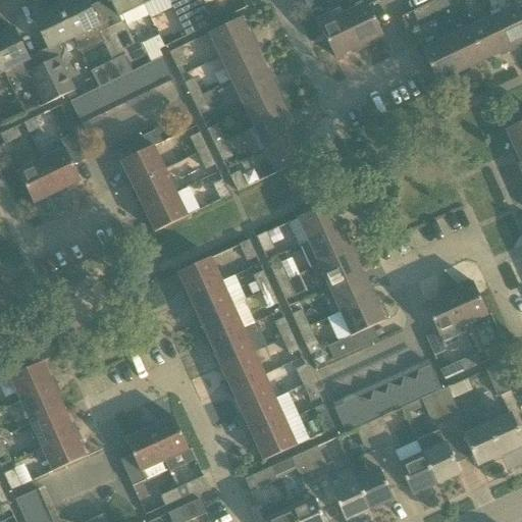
[(111,59),(123,53),(111,28),(101,33),(85,0),(72,0),(58,7),(73,39),(80,51),(102,41),(111,59)]
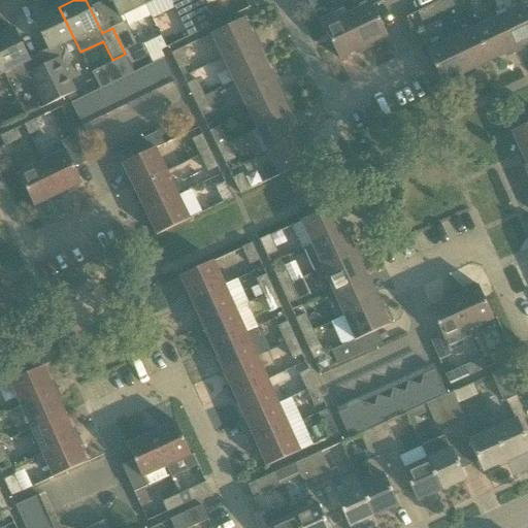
[(147,11),(144,5),(141,0),(110,0),(123,24),(127,22),(147,11)]
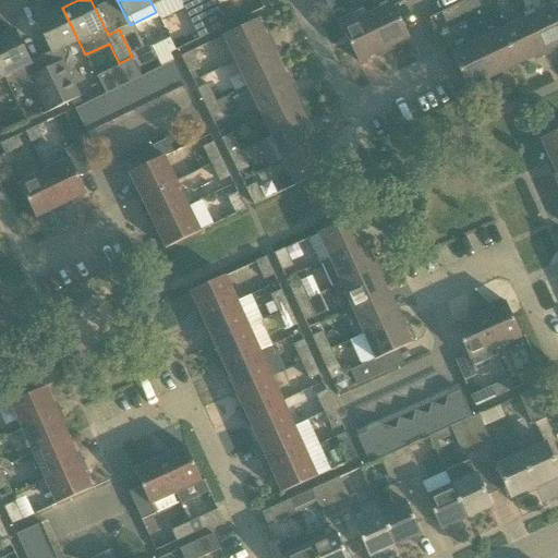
[(180,0),(149,0),(153,5),(156,12),(160,21),(184,10),(180,0)]
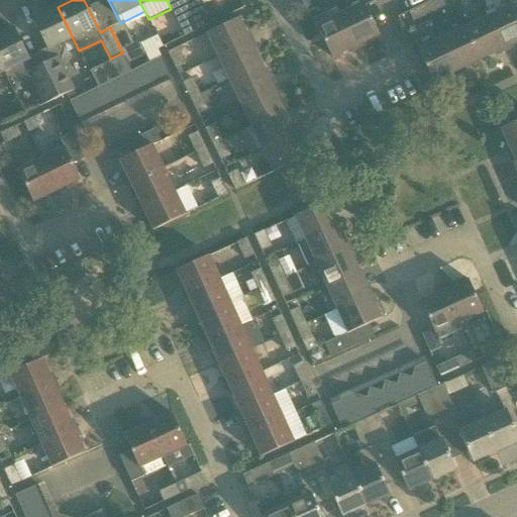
[(171,9),(179,26),(184,36),(196,30),(182,0),(167,0),(171,9)]
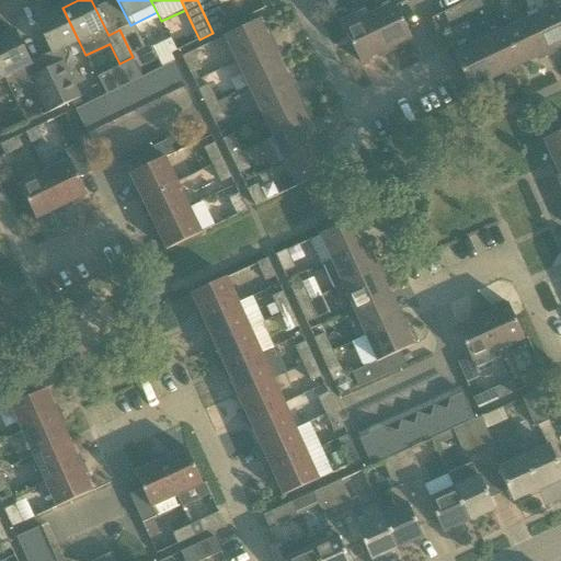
[(197,0),(213,33),(227,26),(214,0),(197,0)]
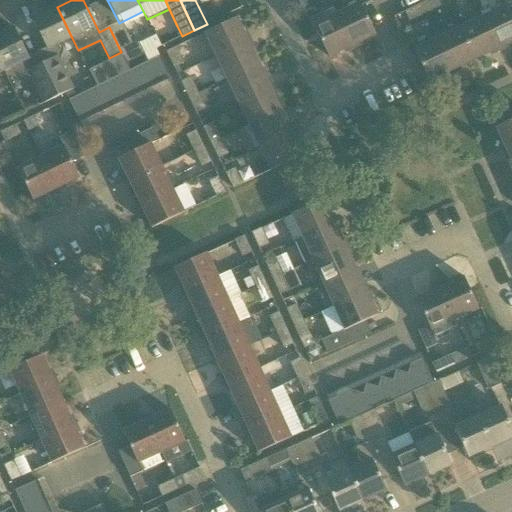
[(429,0),(420,5),(425,14),(441,7),(437,0),(429,0)]
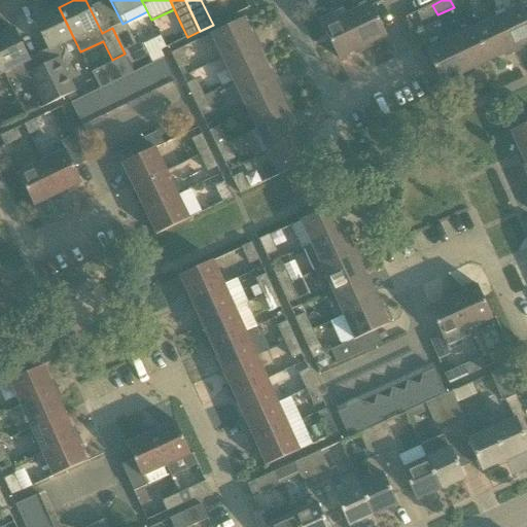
[(347,14),(362,48),(387,37),(371,4),(347,14)]
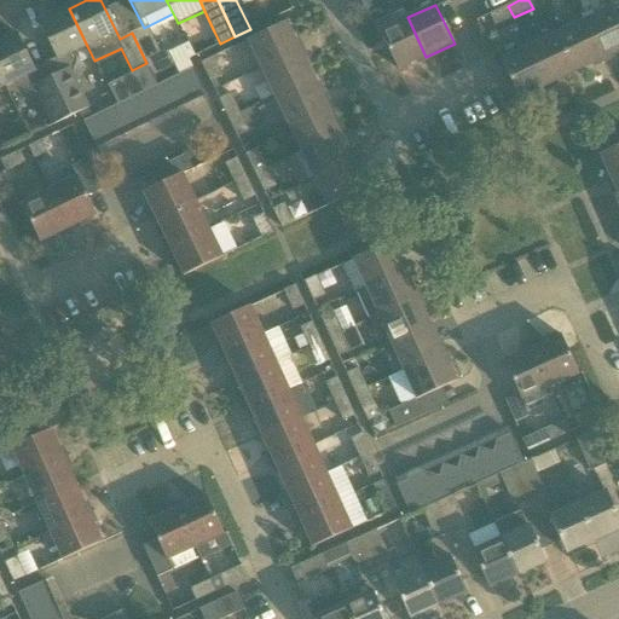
[(508,6),(489,15),(495,27),(514,17),(508,6)]
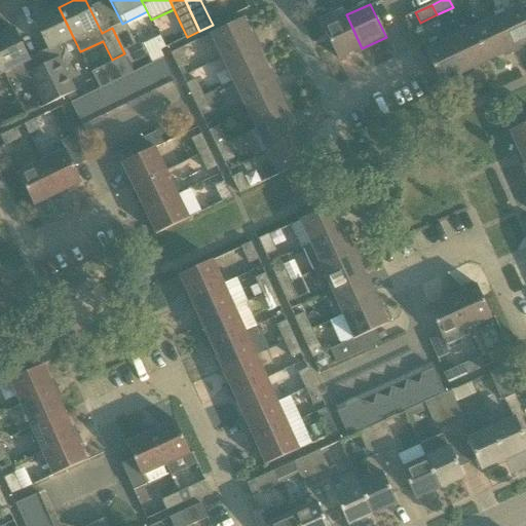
[(525,43),(525,19),(520,6),(496,17),(512,50),(525,43)]
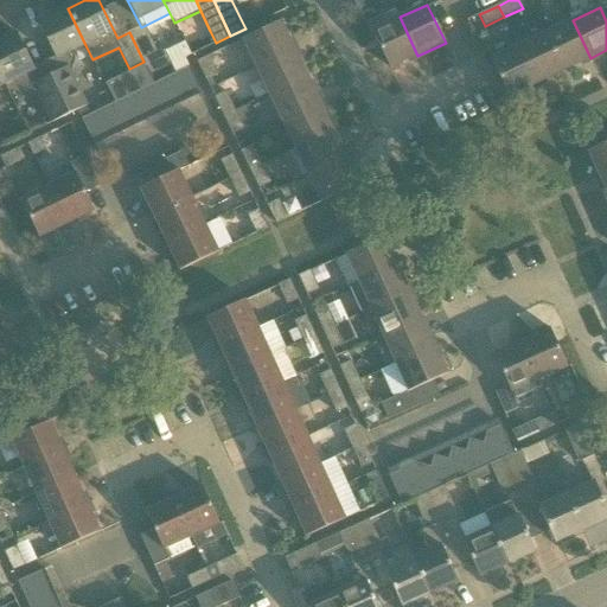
[(56,57),(44,63),(69,115),(84,108),(69,74),(75,59),(71,52),(85,45),(68,8),(39,23),(56,57)]
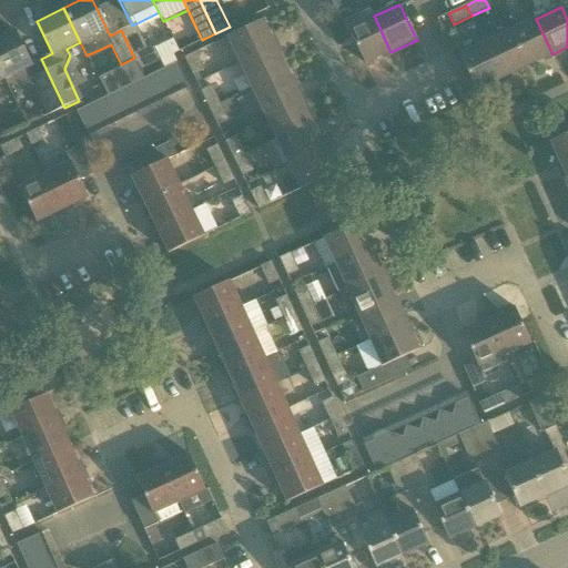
[(365,64),(391,52),(374,16),(348,28),(365,64)]
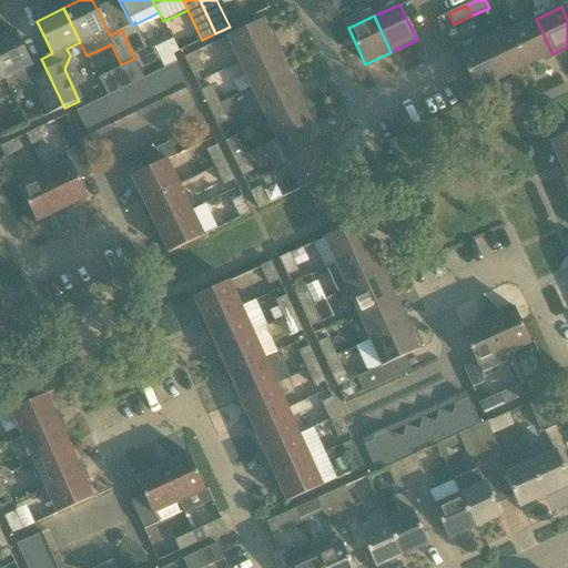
[(553,54),(536,19),(510,31),(527,68),(553,54)]
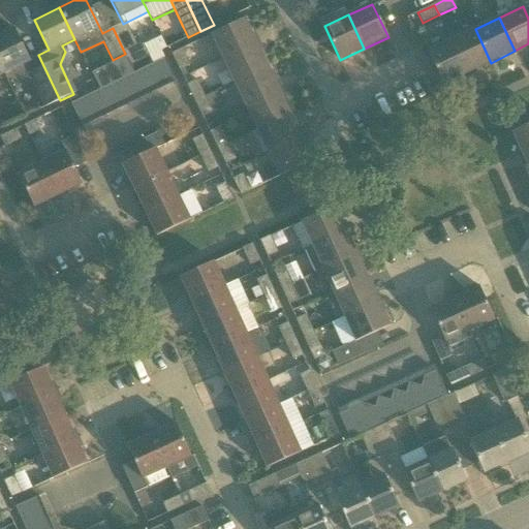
[(222,59),(256,42),(245,19),(211,35),(222,59)]
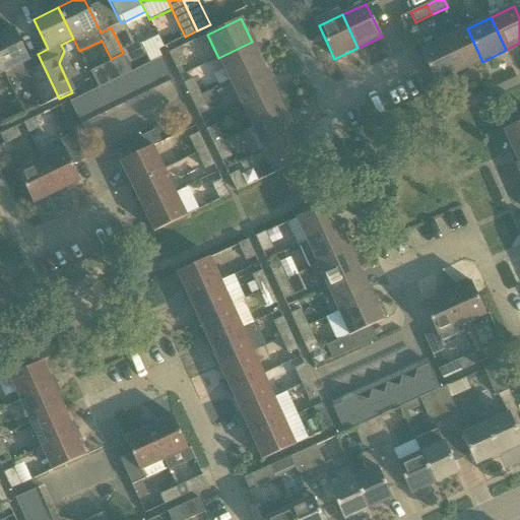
[(125,21),(121,23),(111,27),(123,53),(129,64),(146,56),(148,55),(142,44),(137,47),(125,21)]
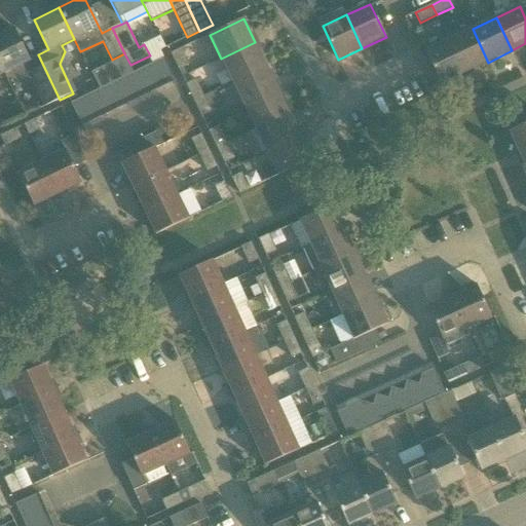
[(14,29),(0,35),(0,65),(4,74),(10,71),(35,80),(46,106),(60,100),(38,54),(29,59),(14,29)]
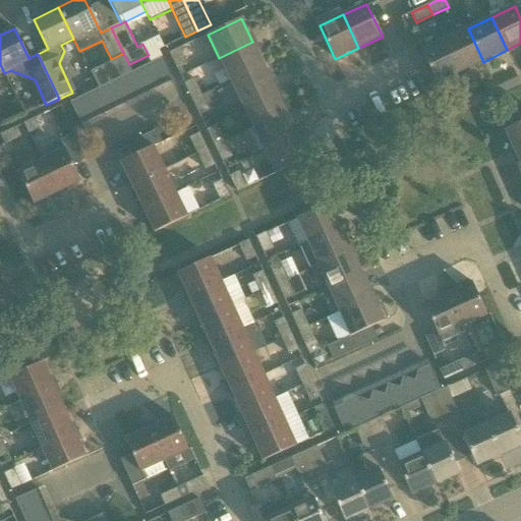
[(483,62),(468,29),(445,40),(460,73),(483,62)]
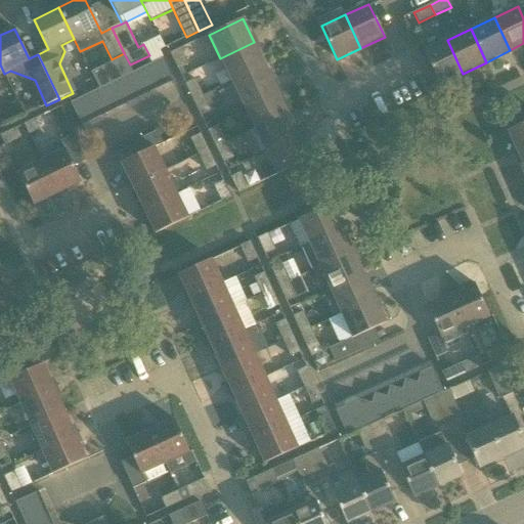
[(463,74),(447,40),(424,51),(439,85),(463,74)]
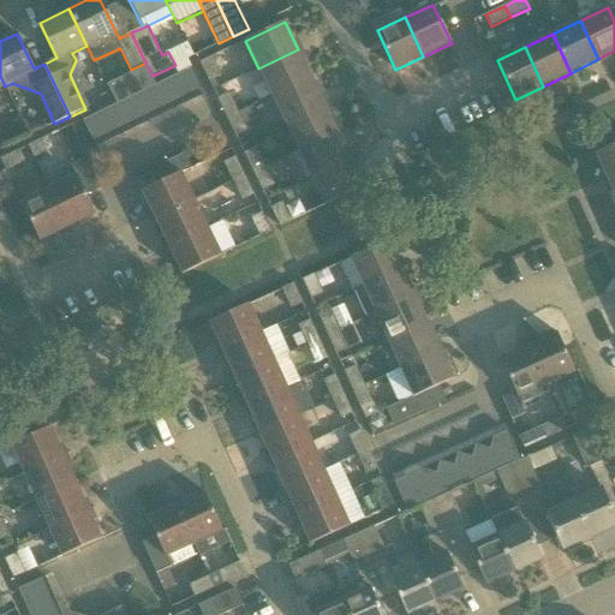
[(298,49),(258,69),(272,96),(311,77),(298,49)]
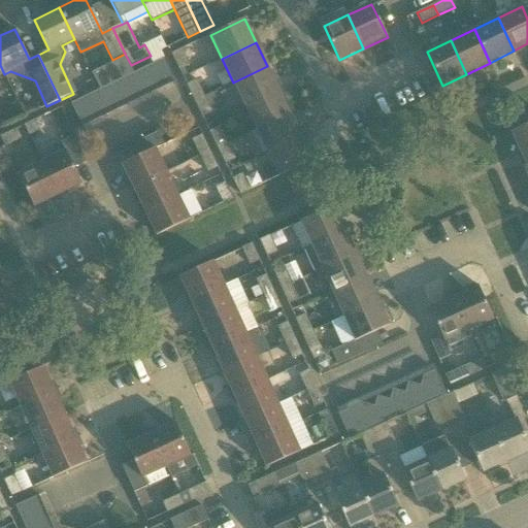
[(172,54),(179,70),(189,65),(182,50),(172,54)]
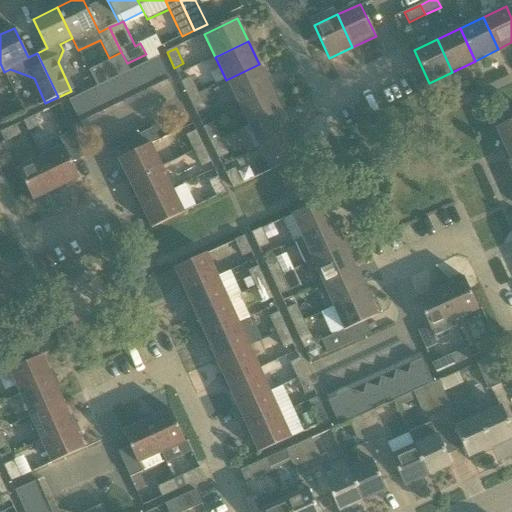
[(171,79),(160,57),(148,62),(159,85),(171,79)]
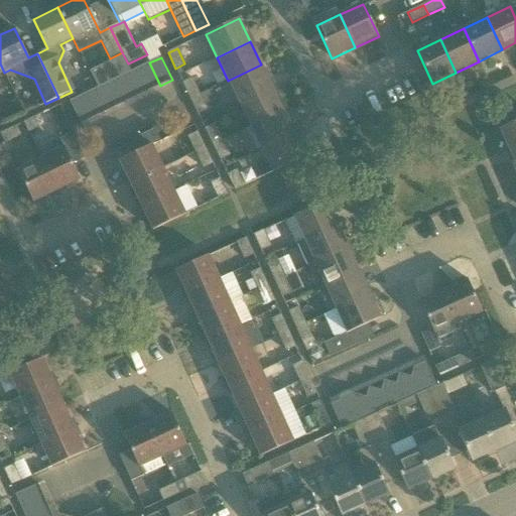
[(160,86),(149,62),(138,69),(149,91),(160,86)]
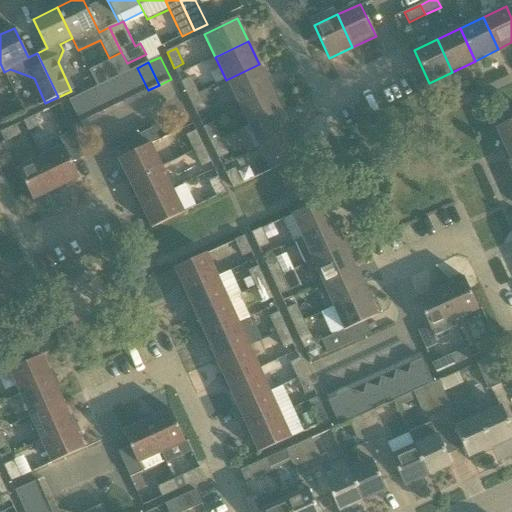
[(259,64),(226,80),(237,103),(270,87),(259,64)]
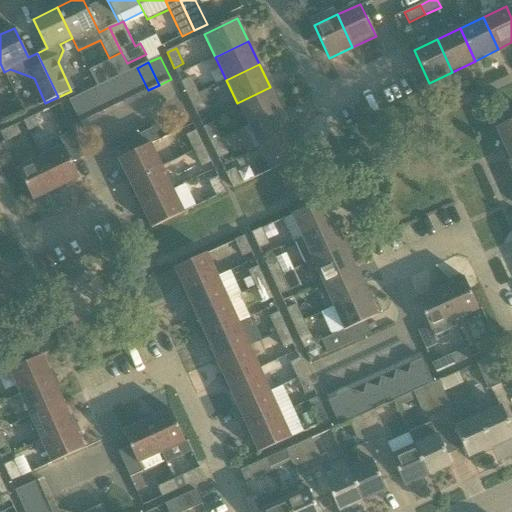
[(148,90),(137,68),(125,73),(136,96),(148,90)]
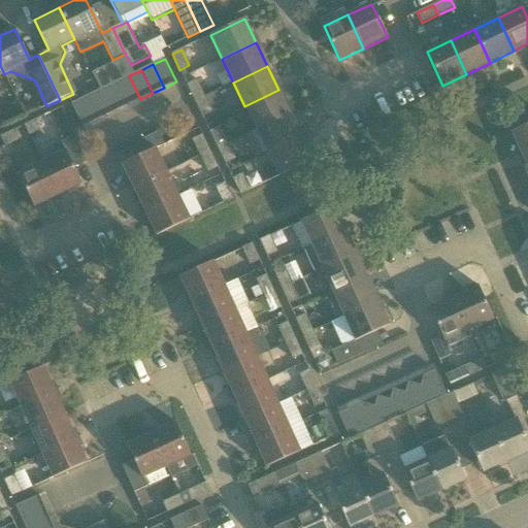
[(140,99),(129,75),(118,81),(129,105),(140,99)]
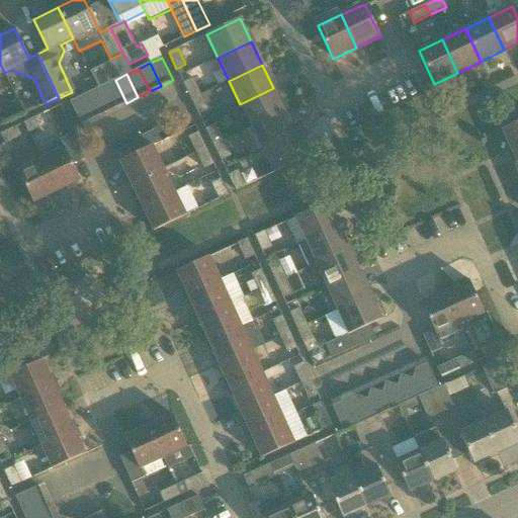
[(191,99),(200,94),(193,79),(184,84),(191,99)]
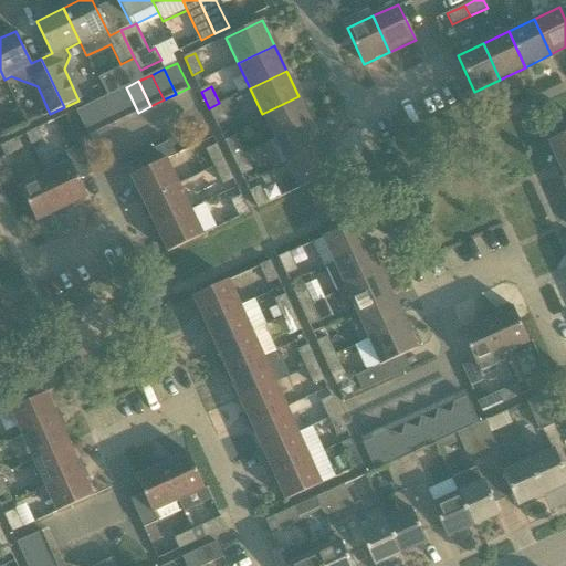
[(138,113),(126,87),(113,94),(125,118),(138,113)]
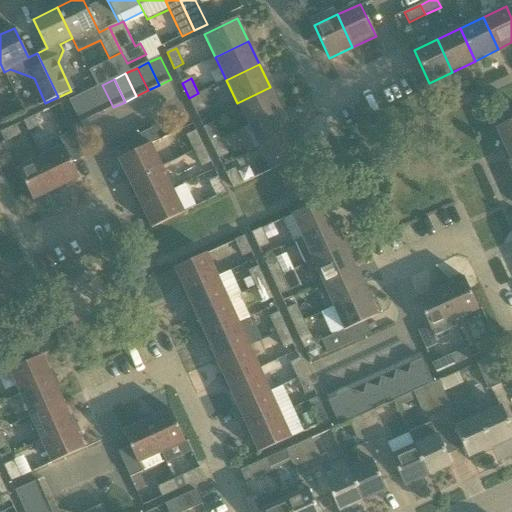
[(113,107),(102,85),(91,90),(102,113),(113,107)]
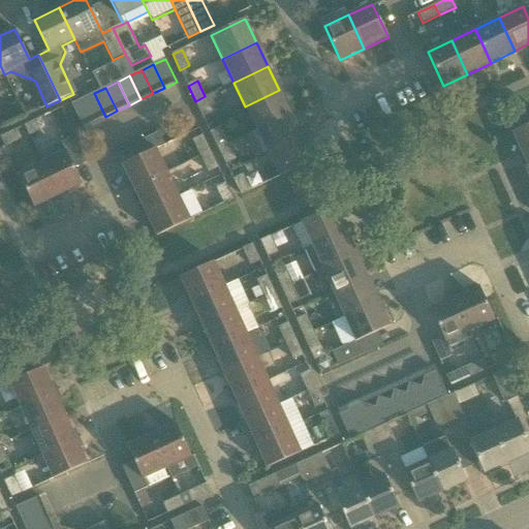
[(279,90),(245,106),(256,130),(290,114),(279,90)]
